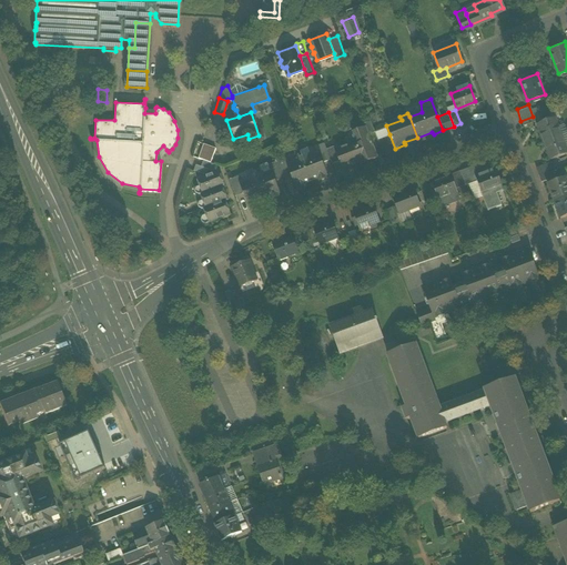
[(536,122),(543,140),(560,133),(557,124),(554,115),(536,122)]
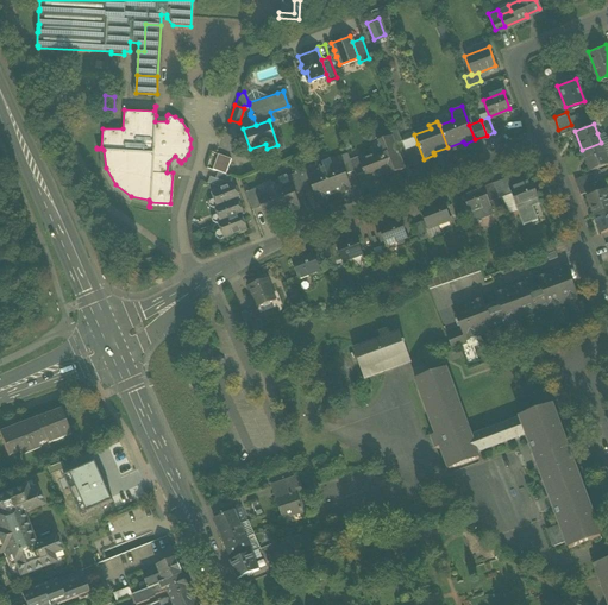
[(390,133),(396,147),(402,145),(396,127),(389,130),(390,133)]
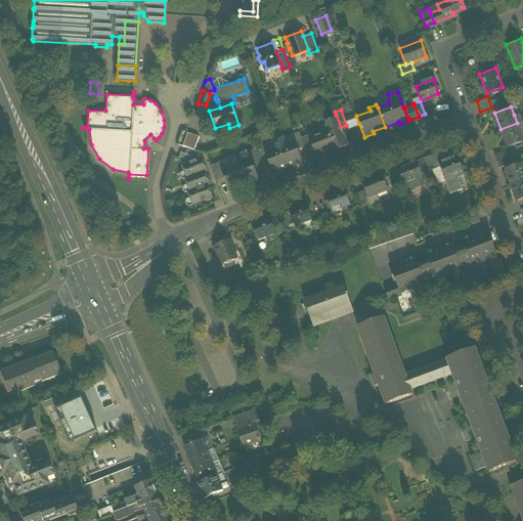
[(514,115),(517,123),(522,121),(520,113),(514,115)]
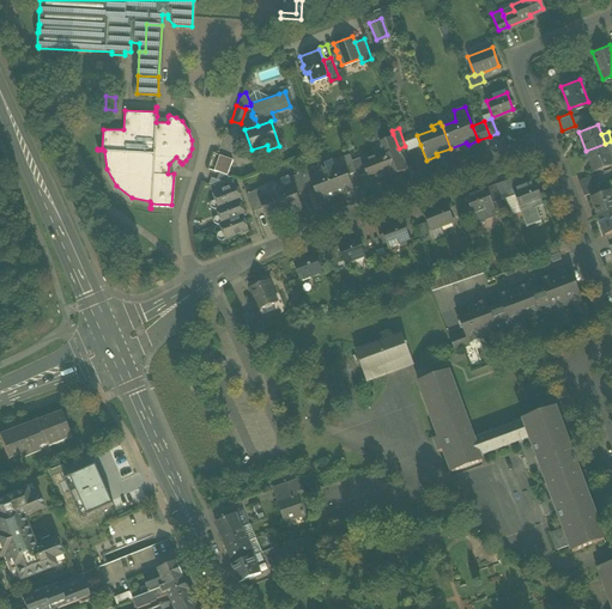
[(392,174),(399,170),(398,168),(405,165),(399,148),(393,134),(381,139),(385,150),(379,152),(386,170),(391,169),(392,174)]
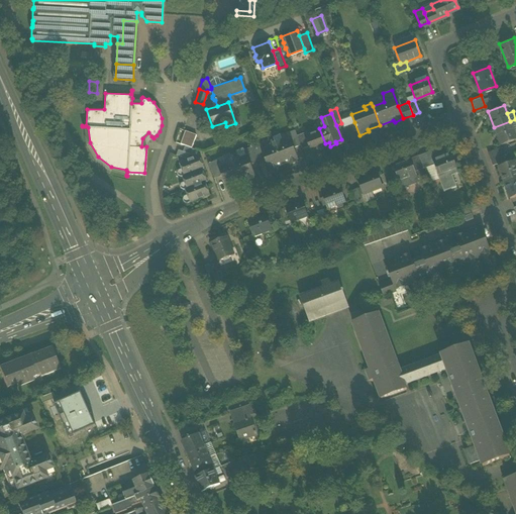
[(515,136),(510,121),(494,127),(500,143),(515,137),(515,136)]
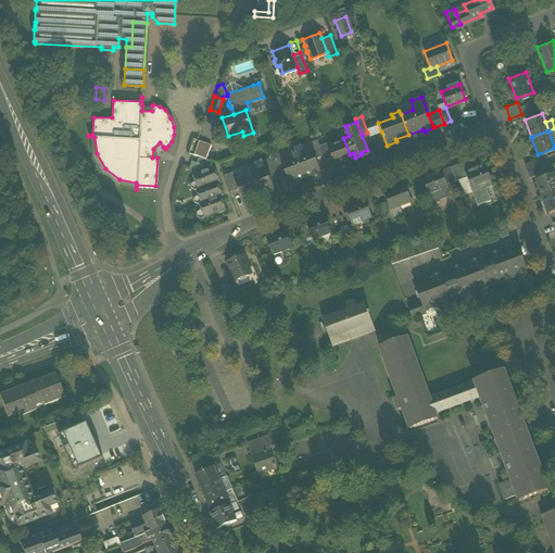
[(369,136),(375,150),(387,146),(381,132),(369,136)]
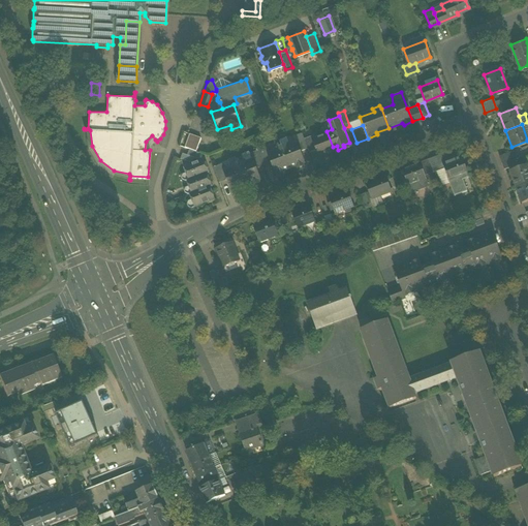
[(112,174),(129,179),(129,174),(114,171),(100,160),(92,146),(90,130),(86,129),(88,147),(97,162),(112,174)]
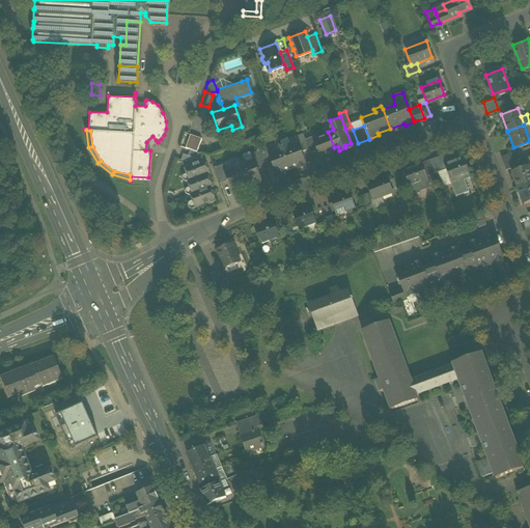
[(300,149),(308,147),(304,137),(302,132),(294,135),(296,141),(297,140),(300,149)]
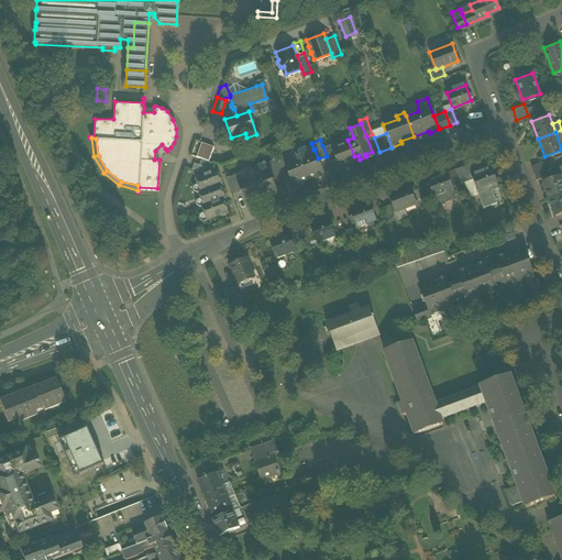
[(354,158),(354,156),(348,140),(331,146),(335,157),(337,157),(339,165),(354,158)]
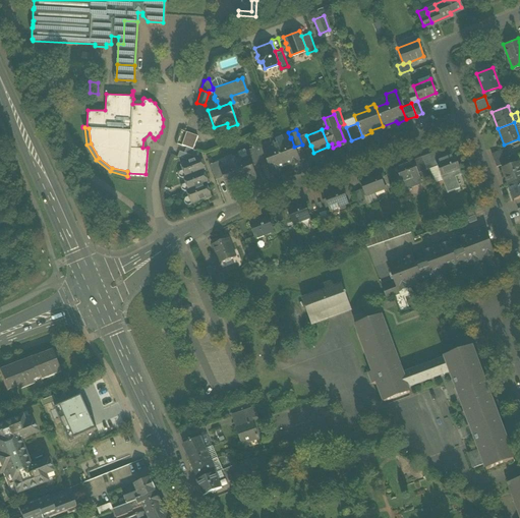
[(197,134),(186,130),(181,144),(185,145),(192,148),(197,134)]
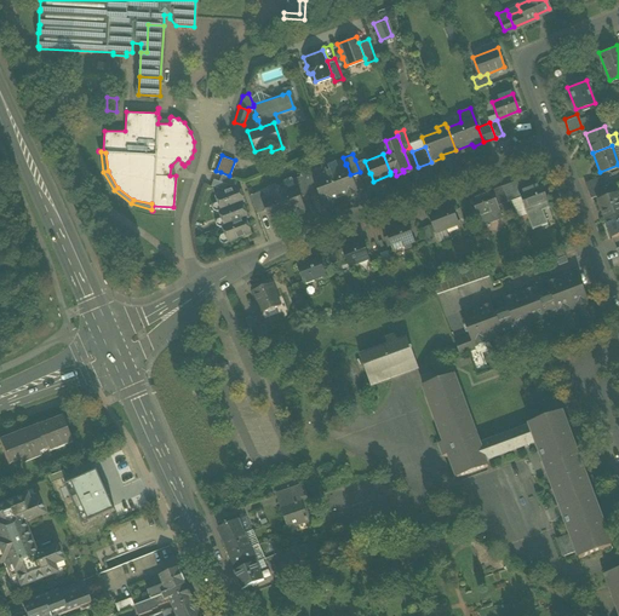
[(364,157),(355,160),(360,172),(361,177),(370,173),(365,161),(364,157)]
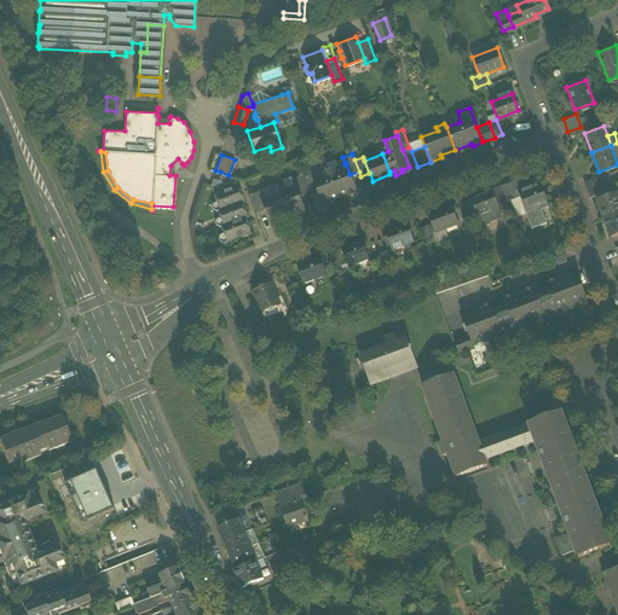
[(169,175),(175,175),(175,168),(182,163),(178,158),(171,166),(169,175)]
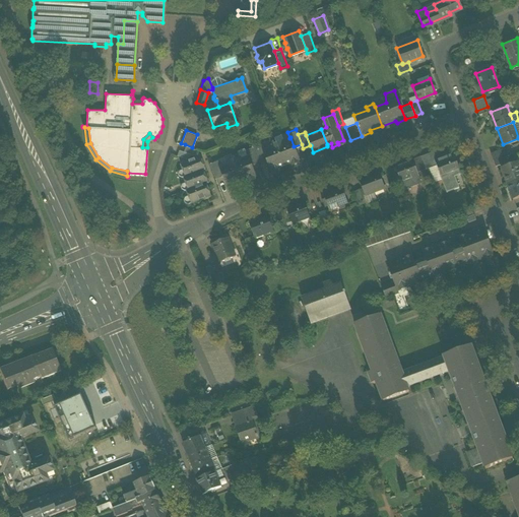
[(273,136),(275,142),(283,139),(280,133),(273,136)]
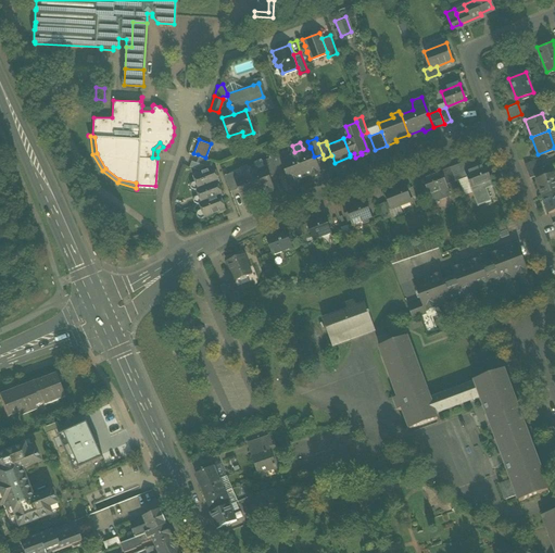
[(303,149),(294,152),(304,175),(310,173),(311,175),(318,172),(317,170),(319,170),(314,156),(311,147),(310,148),(303,150),(303,149)]
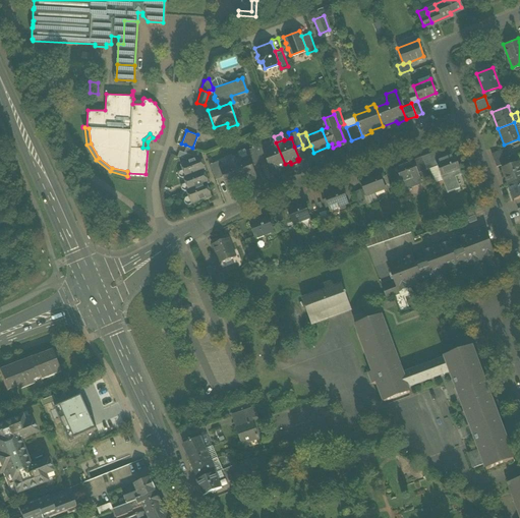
[(262,142),(252,147),(258,161),(266,158),(263,149),(264,149),(262,142)]
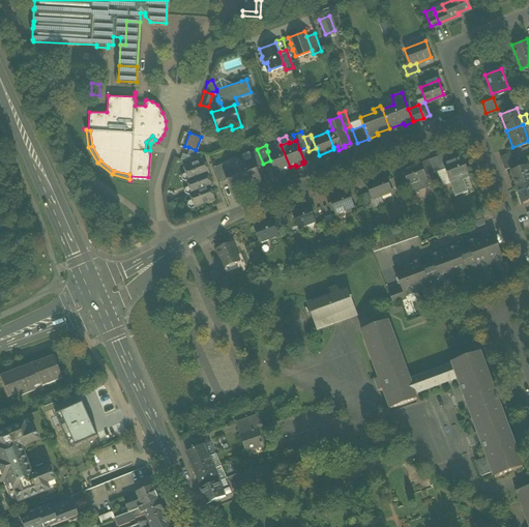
[(284,169),(290,167),(281,145),(273,147),(274,148),(268,151),(267,151),(270,160),(274,172),(276,172),(277,174),(285,171),(284,169)]
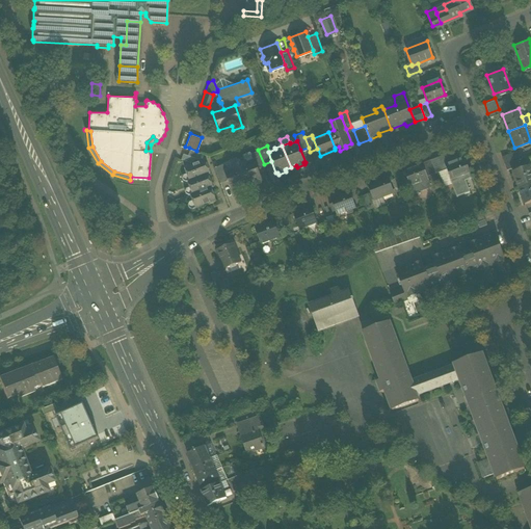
[(189,148),(187,154),(194,156),(198,158),(201,152),(196,151),(189,148)]
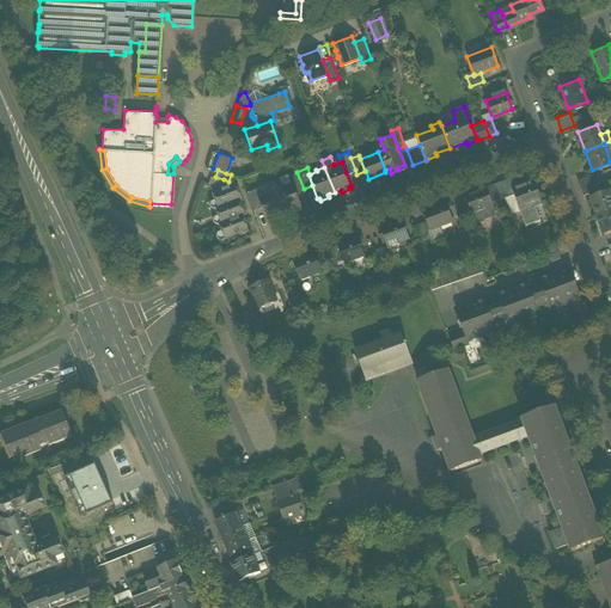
[(295,192),(304,189),(297,172),(287,176),(291,183),(292,182),(295,192)]
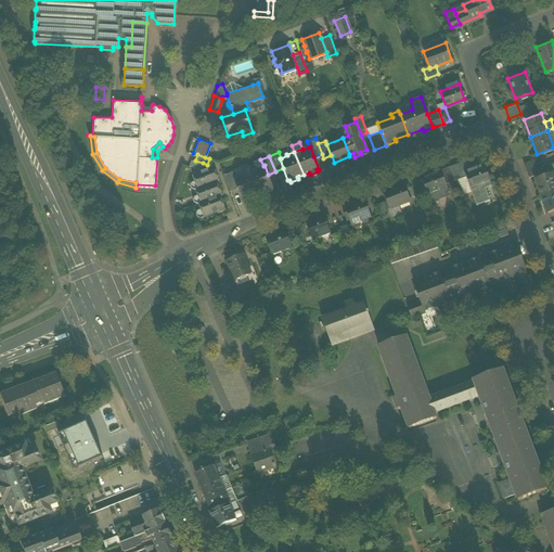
[(523,162),(526,168),(538,164),(536,157),(523,162)]
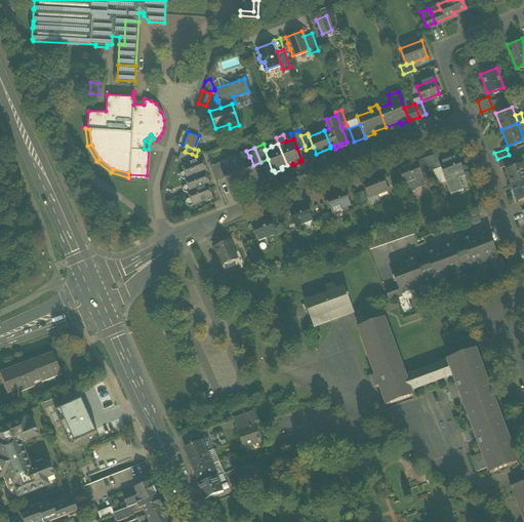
[(190,160),(192,154),(185,152),(180,150),(178,156),(190,160)]
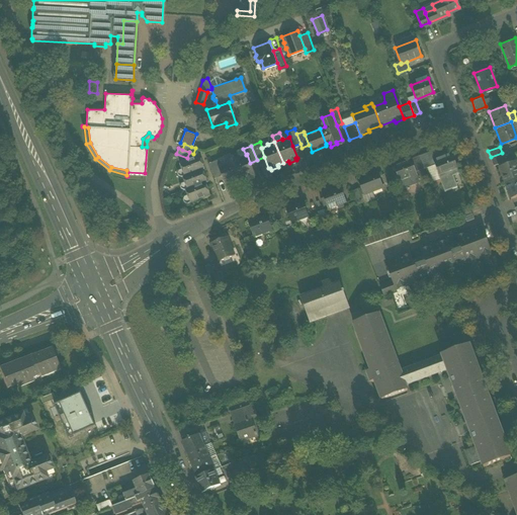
[(433,150),(425,152),(430,164),(434,163),(432,159),(435,158),(433,150)]
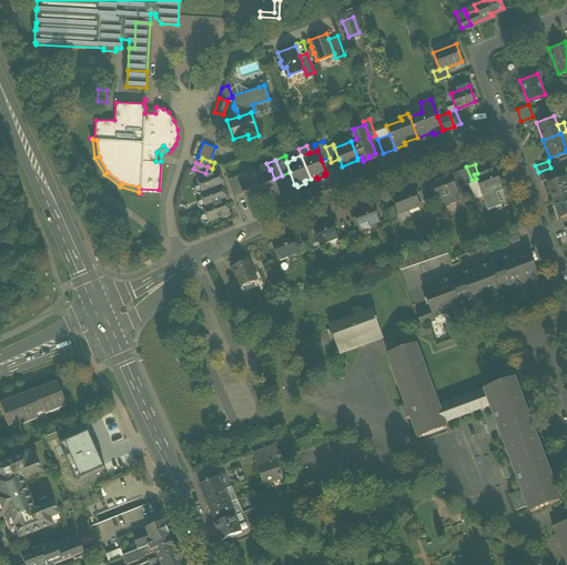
[(464,182),(472,180),(466,167),(459,170),(464,182)]
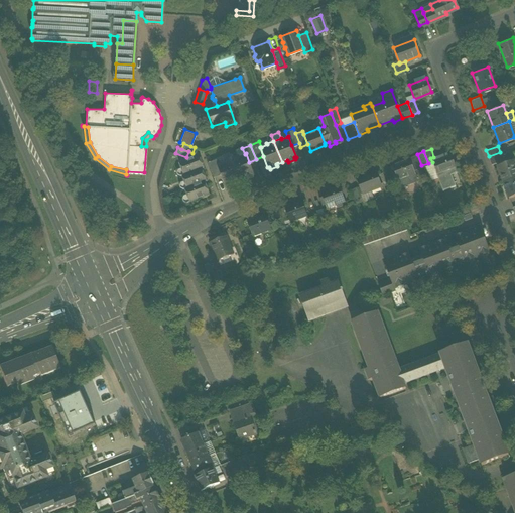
[(432,162),(436,175),(445,171),(446,174),(447,174),(457,170),(449,151),(433,157),(430,158),(432,162)]
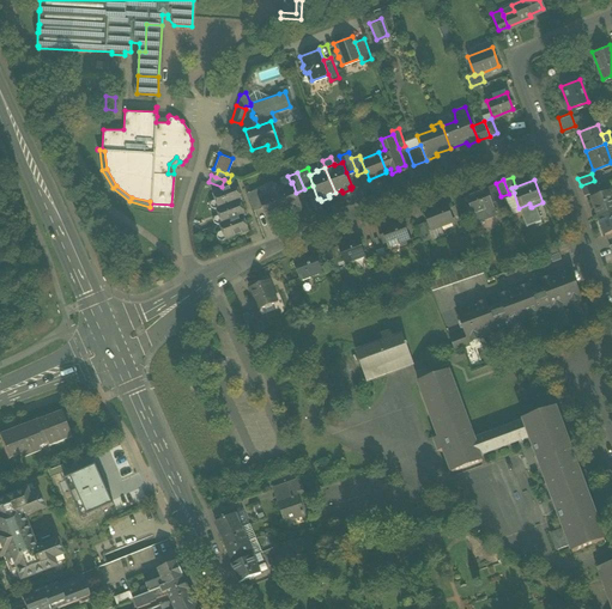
[(598,189),(594,181),(581,186),(583,195),(598,189)]
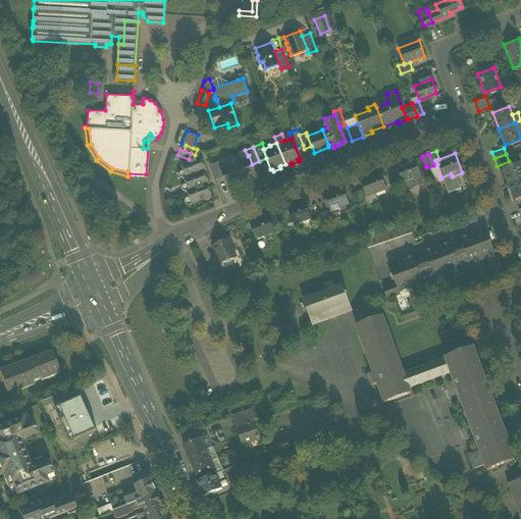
[(183,168),(185,175),(203,169),(205,168),(200,155),(180,163),(183,168)]
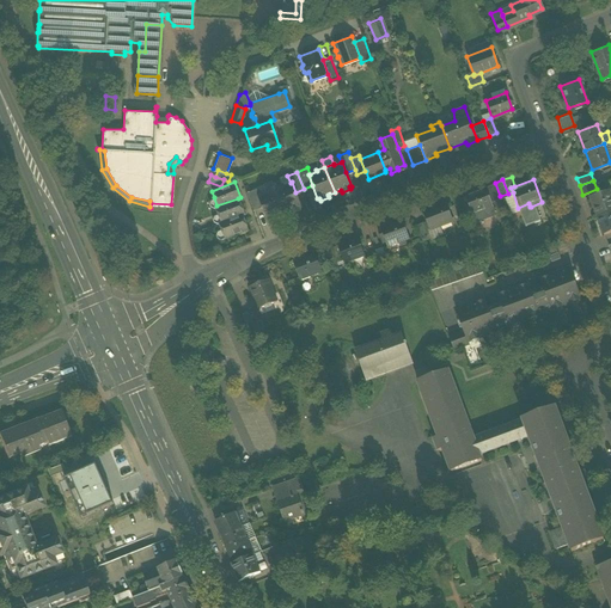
[(282,184),(274,188),(283,213),(291,210),(291,212),(300,209),(299,207),(301,206),(295,192),(292,182),(291,183),(282,185),(282,184)]
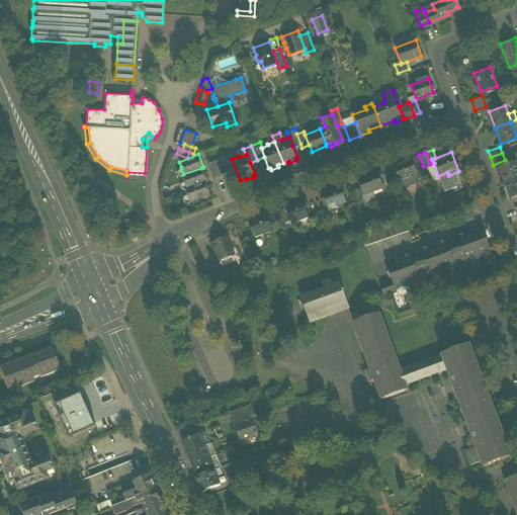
[(415,170),(423,166),(419,155),(410,158),(411,160),(415,170)]
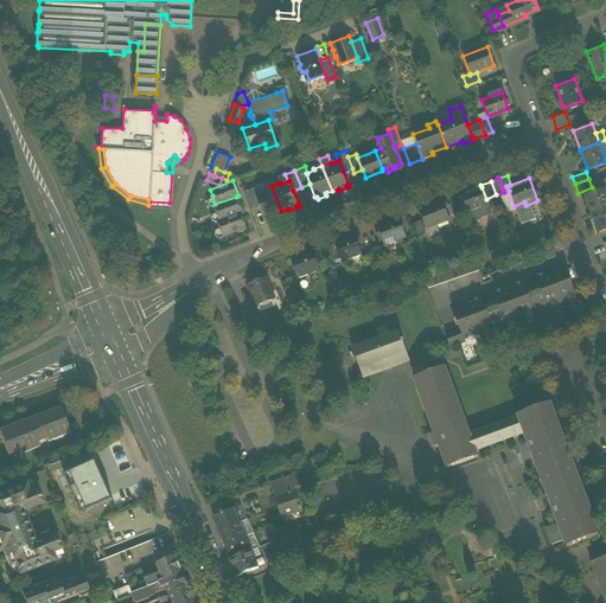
[(246,193),(250,207),(260,204),(256,193),(257,192),(255,186),(244,190),(246,193)]
